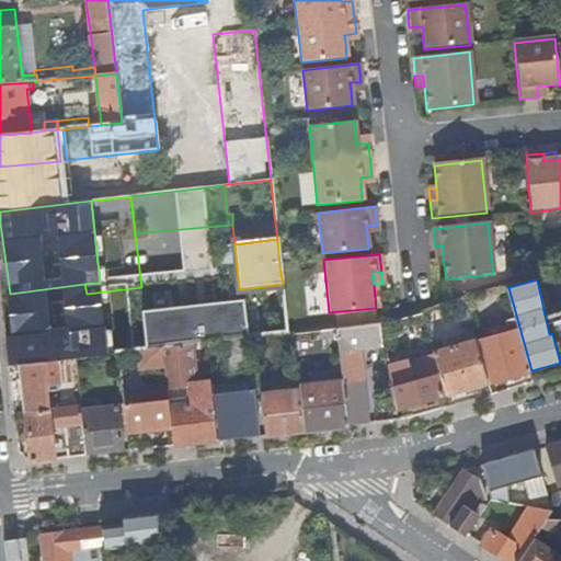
[(262,293),(283,289),(283,284),(250,288),(239,289),(240,295),(262,293)]
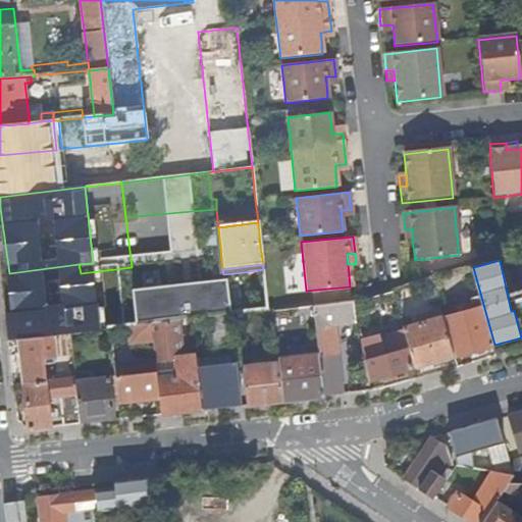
[(103,296),(103,298),(107,329),(131,326),(132,328),(138,327),(151,325),(169,323),(204,319),(226,316),(267,311),(263,269),(244,272),(244,279),(223,282),(103,296)]
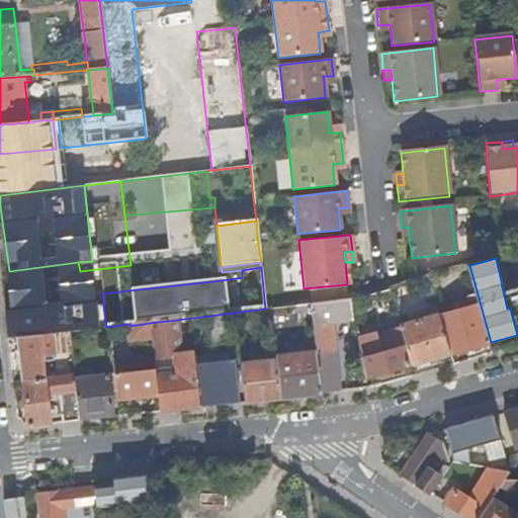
[(222,272),(222,280),(242,277),(242,270),(222,272)]
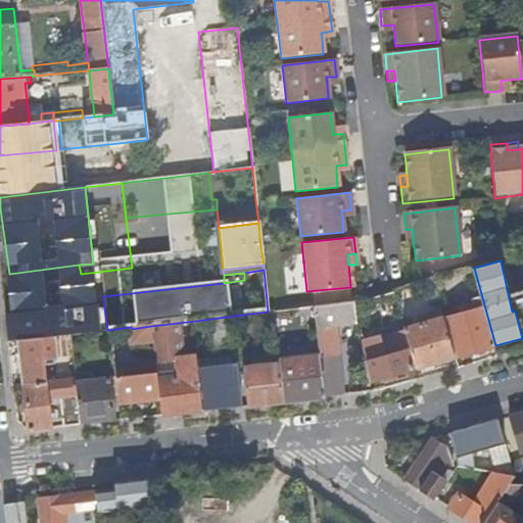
[(426,302),(436,299),(430,280),(420,283),(426,302)]
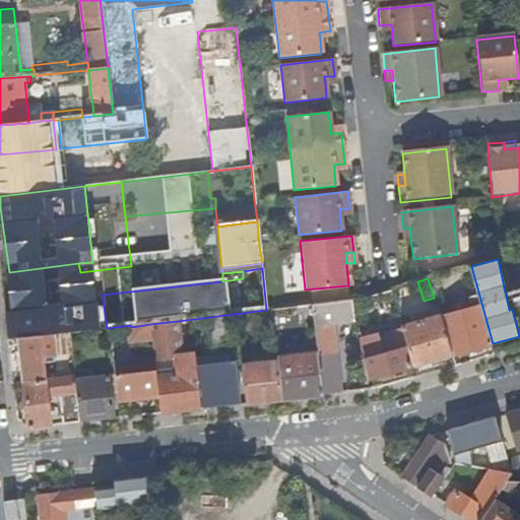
[(389,289),(382,291),(386,308),(394,305),(389,289)]
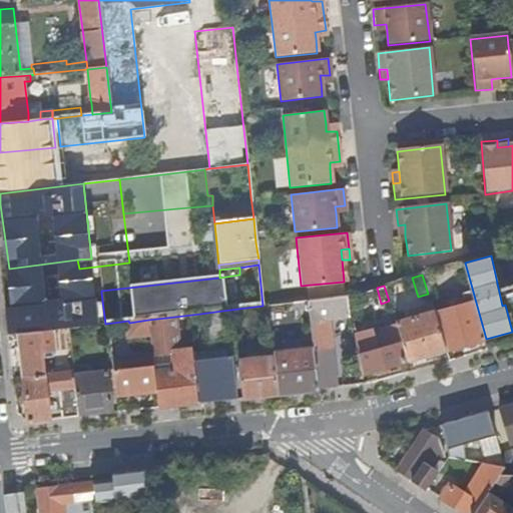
[(101,293),(53,299),(57,331),(68,330),(105,325),(105,324),(101,293)]
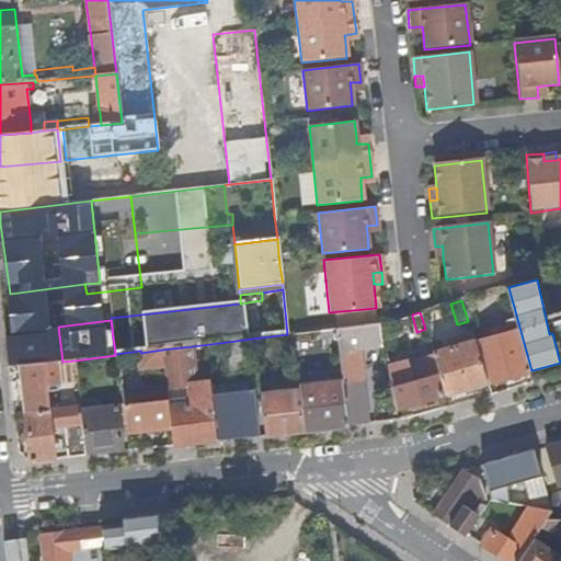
[(474,344),(487,385),(528,373),(516,333),(513,321),(505,323),(508,334),(474,344)]
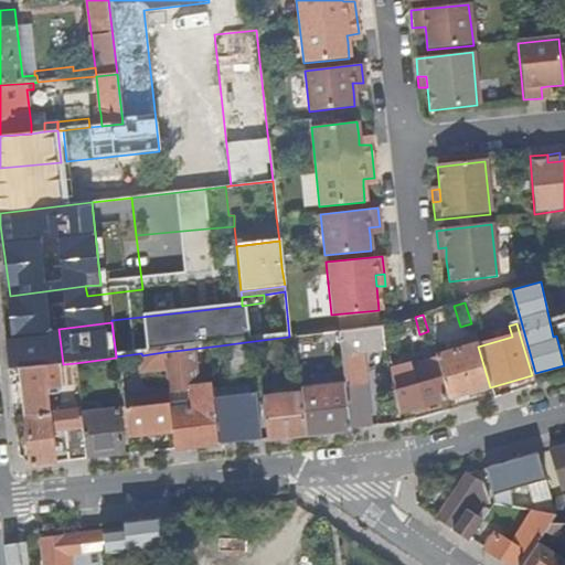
[(342,374),(349,430),(372,428),(362,353),(385,350),(382,327),(338,331),(340,349),(342,374)]
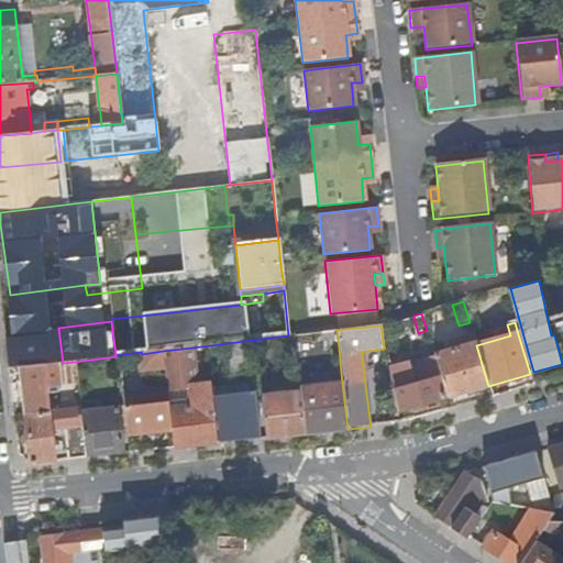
[(9,332),(13,368),(59,363),(63,363),(58,328),(9,332)]
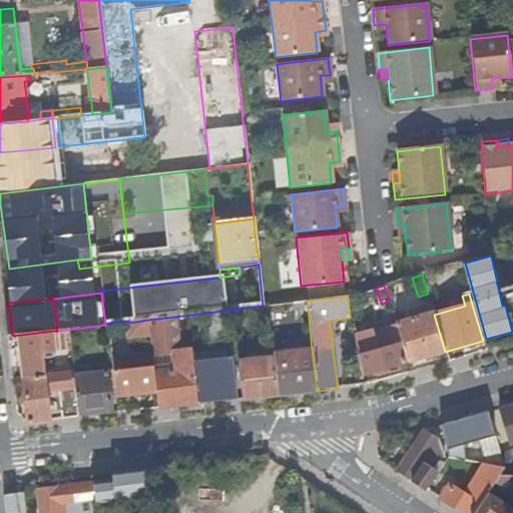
[(307,301),(267,306),(272,343),(278,342),(276,321),(309,317),(307,301)]
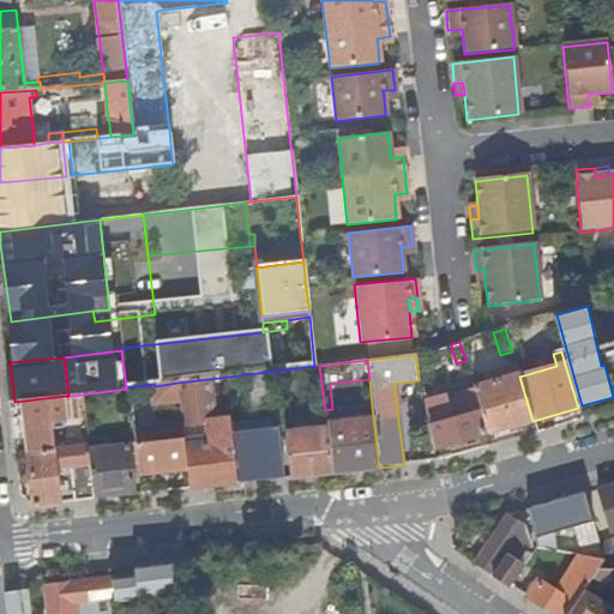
[(266,372),(240,375),(245,417),(245,423),(272,421),(266,372)]
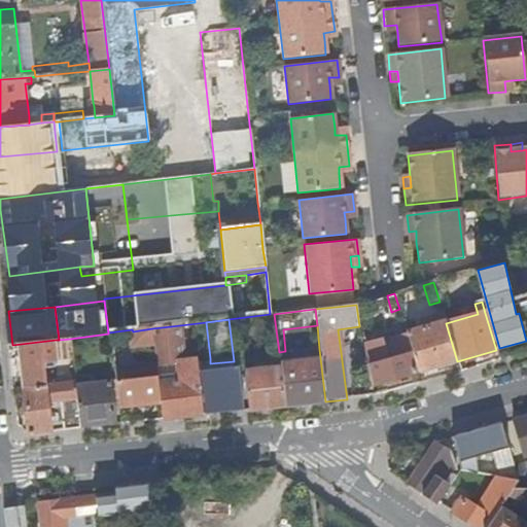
[(412,352),(418,374),(457,361),(446,323),(445,321),(406,334),(412,352)]
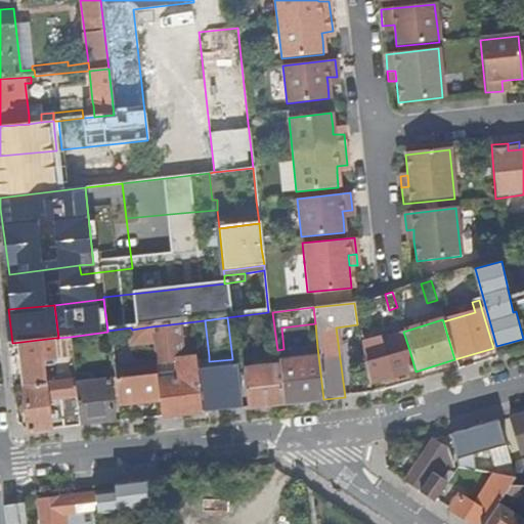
[(160,400),(161,419),(202,413),(195,357),(175,359),(170,324),(151,326),(154,343),(156,363),(176,361),(176,369),(177,379),(158,381),(160,400)]
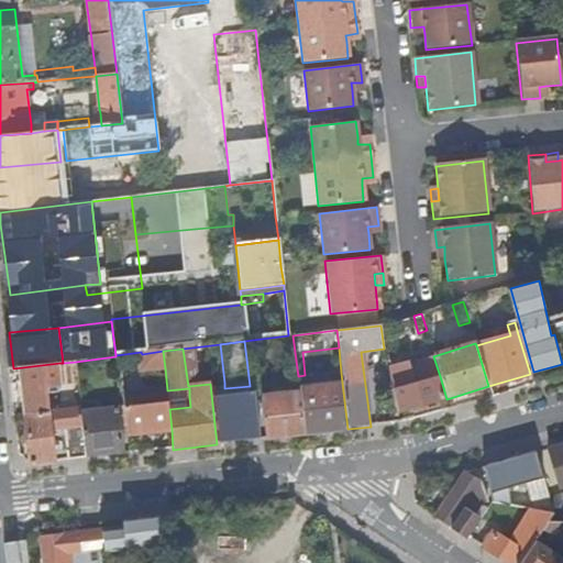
[(143,371),(165,368),(163,351),(148,353),(142,354),(143,371)]
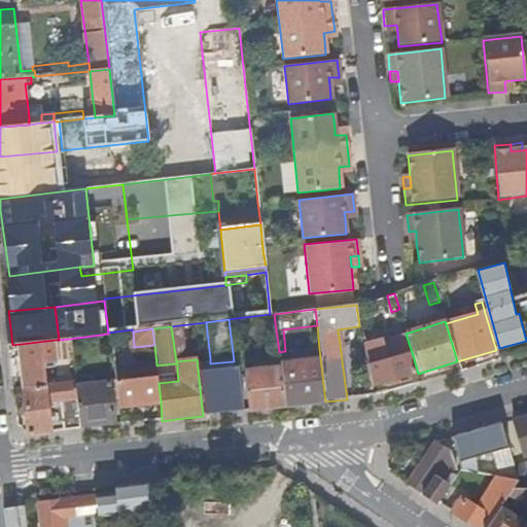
[(369,365),(375,386),(415,374),(410,353),(403,355),(398,341),(394,339),(383,341),(383,340),(365,345),(370,364),(369,365)]
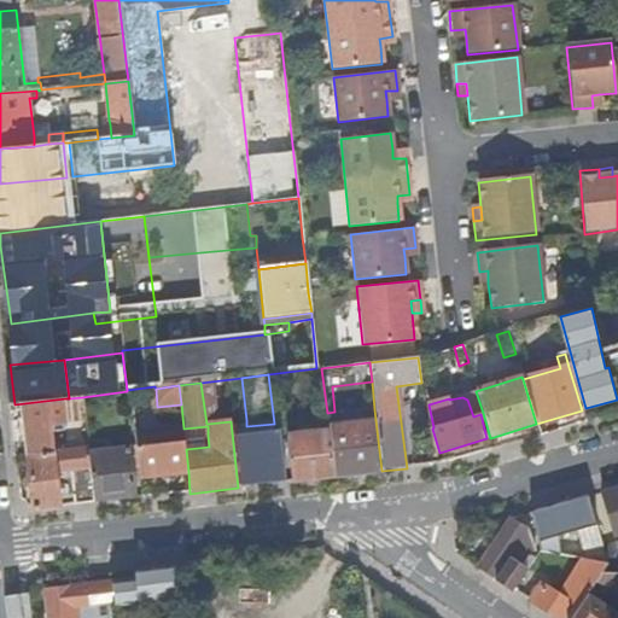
[(15,404),(10,406),(11,423),(23,421),(28,459),(56,455),(52,427),(68,425),(65,398),(15,404)]
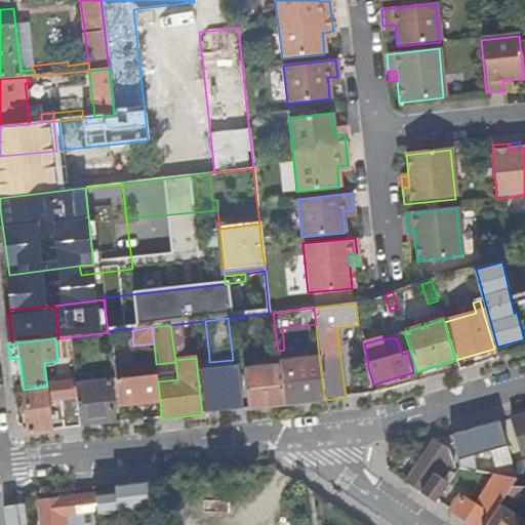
[(279,367),(284,405),(324,400),(318,348),(288,351),(289,363),(279,364),(279,367)]
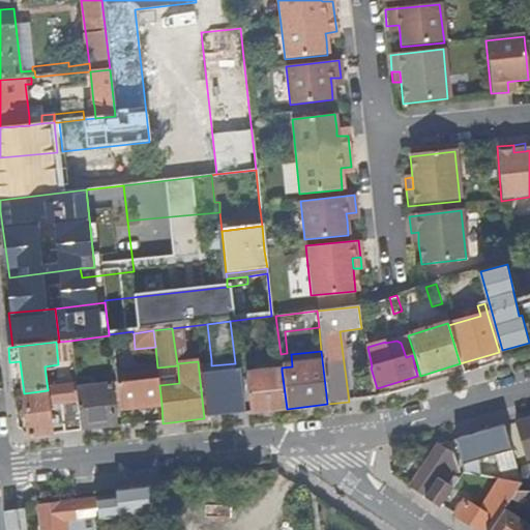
[(202,377),(207,418),(240,414),(238,392),(243,392),(242,378),(236,379),(234,366),(223,369),(224,374),(202,377)]
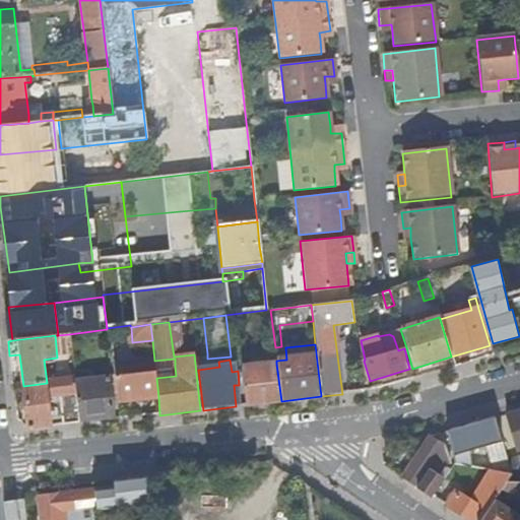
[(114,366),(118,402),(158,397),(156,378),(155,369),(154,361),(114,366)]
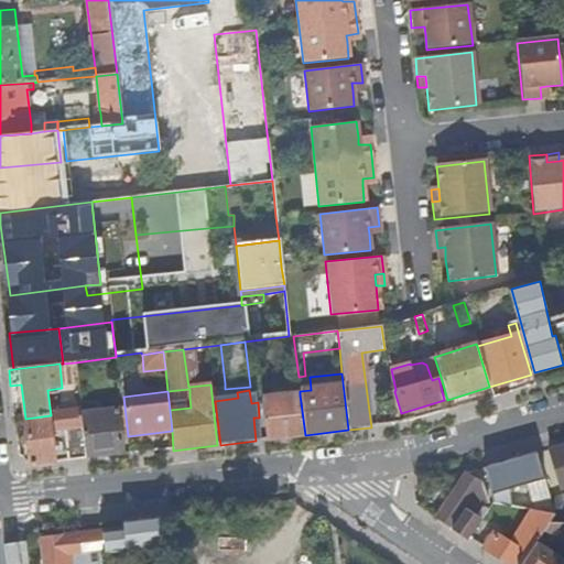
[(262,400),(267,440),(305,435),(300,394),(284,397),(278,398),(262,400)]
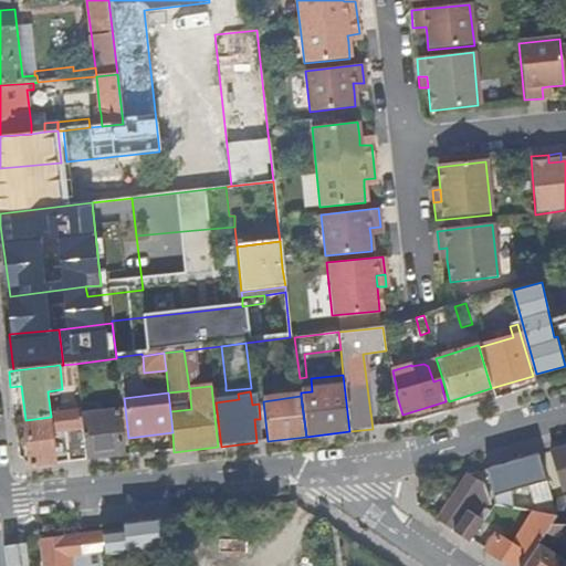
[(169,401),(170,411),(191,409),(190,399),(169,401)]
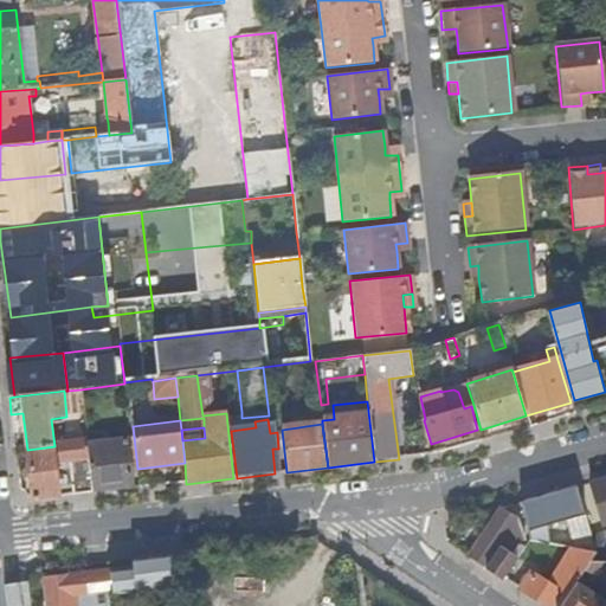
[(127,440),(88,445),(92,495),(133,490),(127,440)]
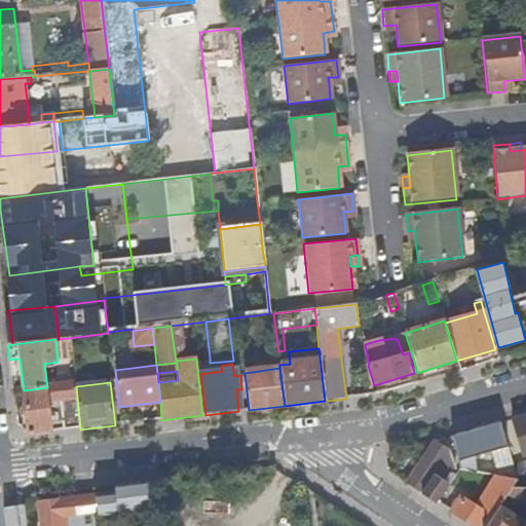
[(47,387),(24,390),(28,436),(52,434),(49,403),(61,402),(64,431),(80,429),(76,386),(75,384),(64,385),(47,387)]
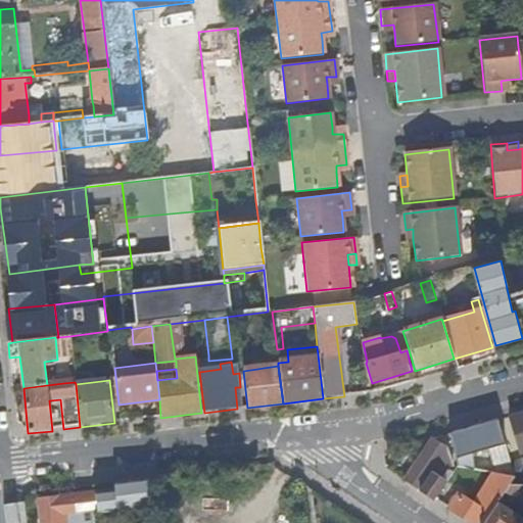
[(522,452),(522,412),(508,417),(519,454),(522,452)]
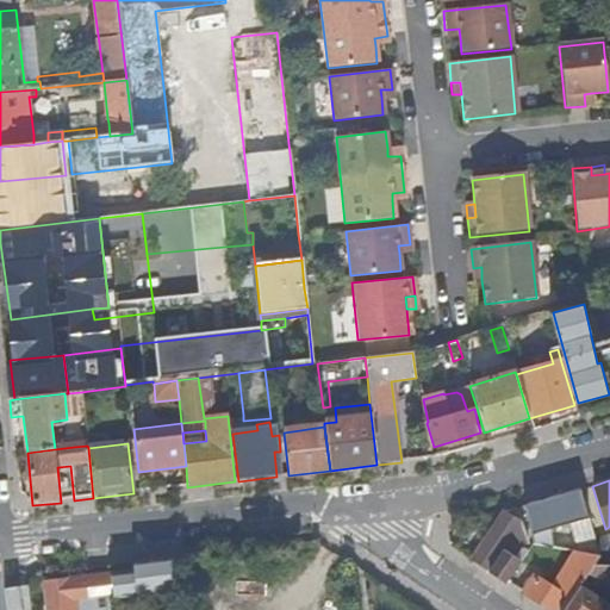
[(598,556),(595,540),(580,490),(521,508),(533,545),(551,547),(546,531),(562,526),(570,552),(574,552),(598,556)]
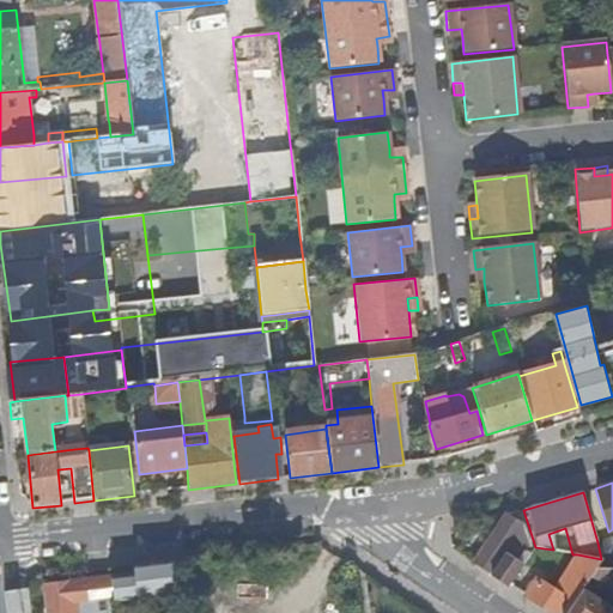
[(474,563),(510,586),(530,553),(526,551),(529,544),(522,526),(505,515),(474,563)]
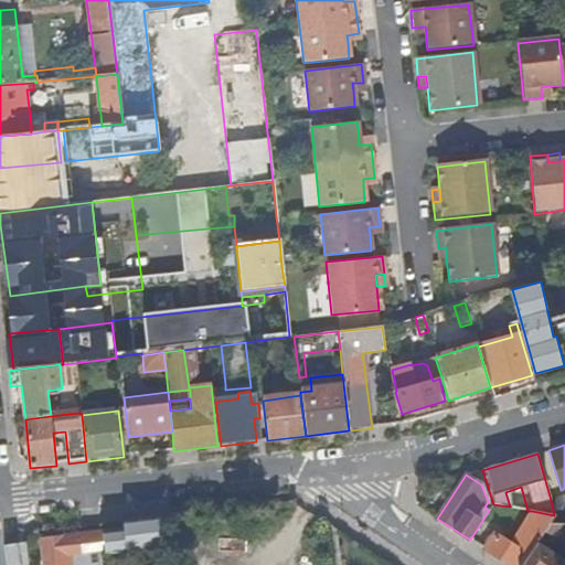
[(564,524),(564,497),(564,496),(551,500),(554,515),(550,524),(564,524)]
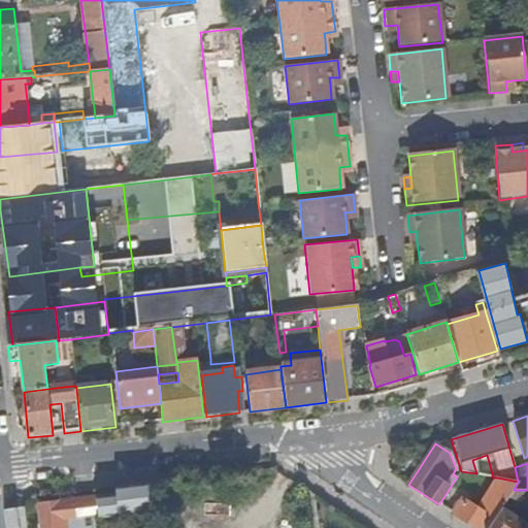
[(474,527),(488,527),(501,508),(503,505),(514,490),(518,482),(497,477),(477,509),(462,499),(453,514),(474,527)]
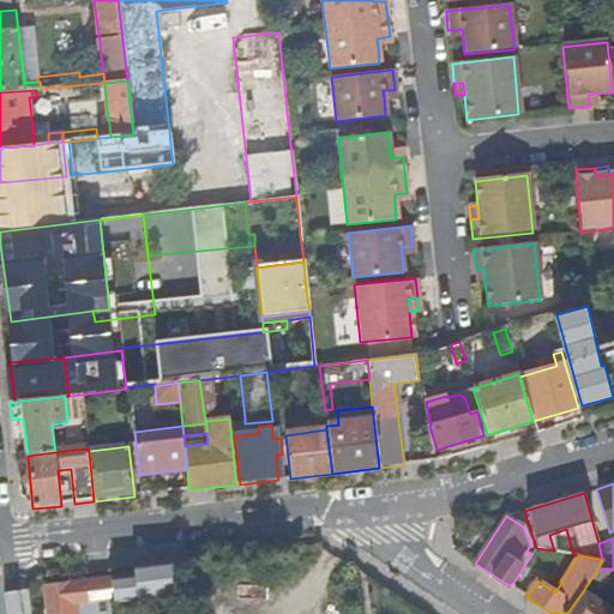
[(176,613),(172,563),(109,570),(110,579),(113,613),(176,613)]
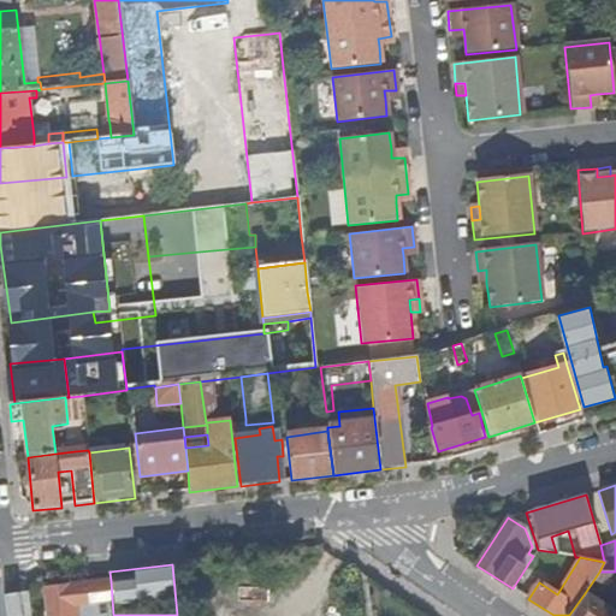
[(615,590),(615,572),(599,572),(587,590),(615,590)]
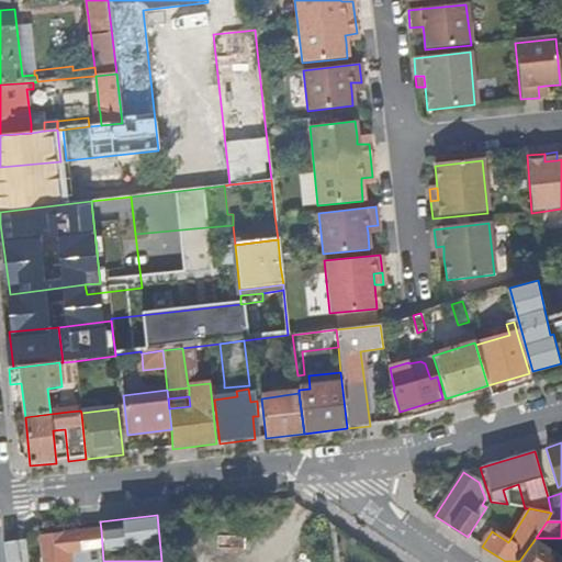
[(103,561),(101,530),(40,537),(42,561),(103,561)]
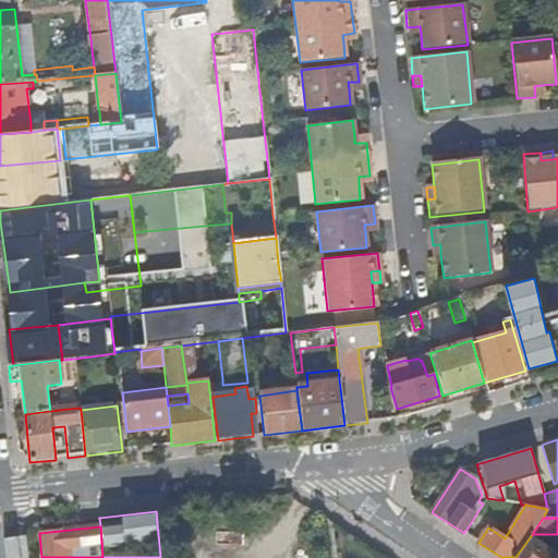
[(516,557),(556,557),(557,556),(530,537),(516,557)]
